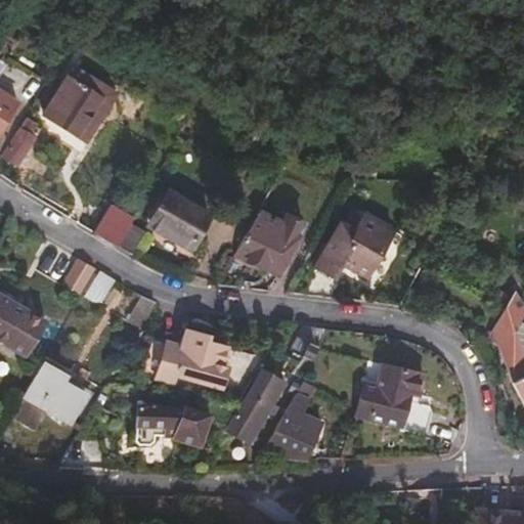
[(0,127),(16,100),(0,89),(0,61),(1,60),(0,59),(0,127)]
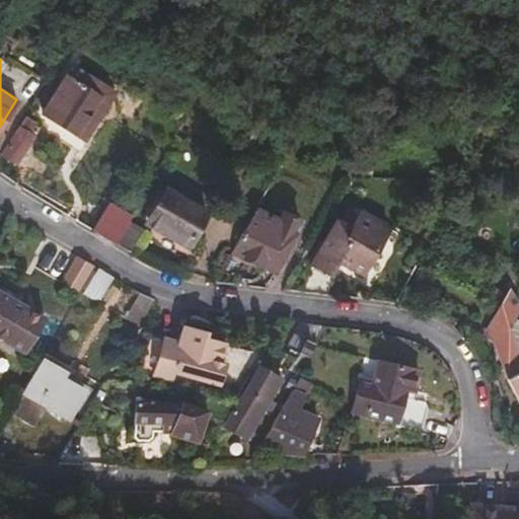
[(83,118),(92,123),(104,101),(62,75),(38,114),(72,135),(83,118)]
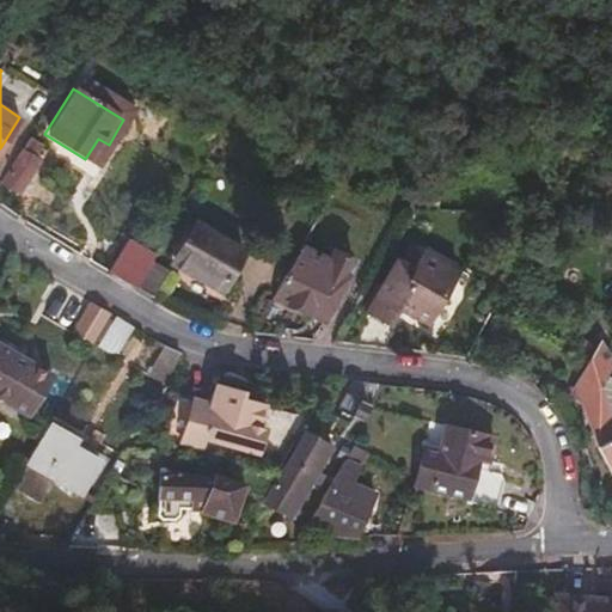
[(28,133),(0,176),(0,181),(16,190),(37,155),(32,153),(40,141),(28,133)]
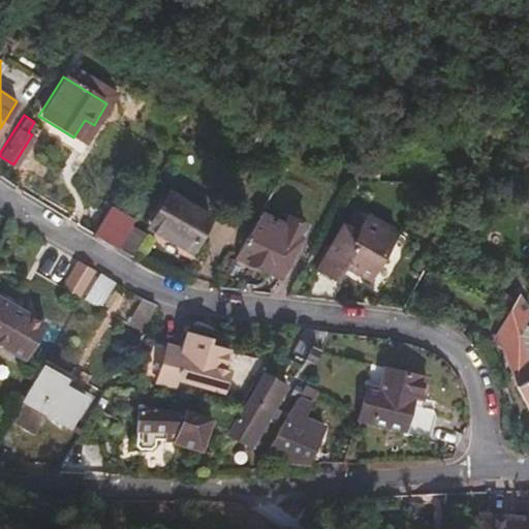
[(83,144),(94,125),(85,120),(73,137),(83,144)]
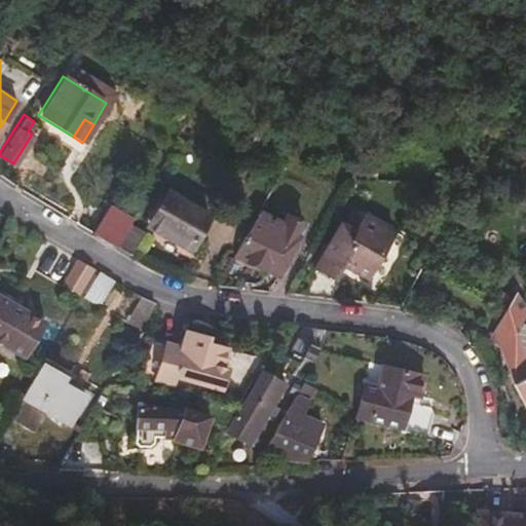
[(211,219),(170,194),(150,227),(190,251),(211,219)]
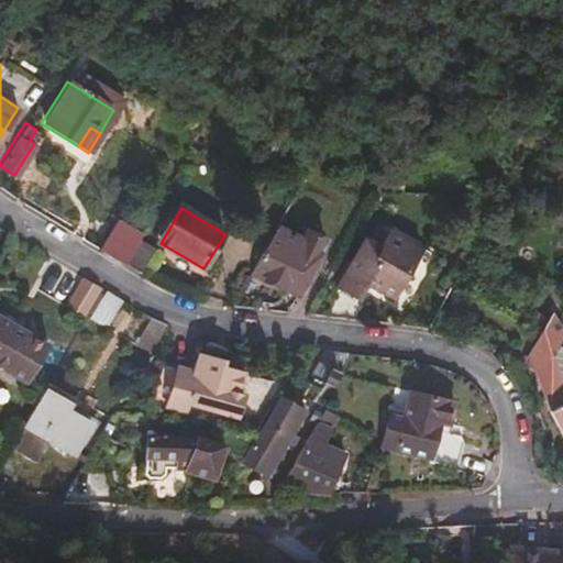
[(123,258),(139,234),(113,219),(96,245),(123,258)]
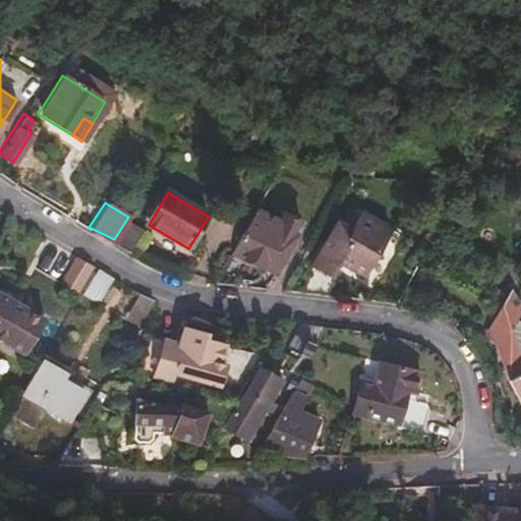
[(145,225),(129,216),(128,217),(114,239),(129,250),(145,225)]
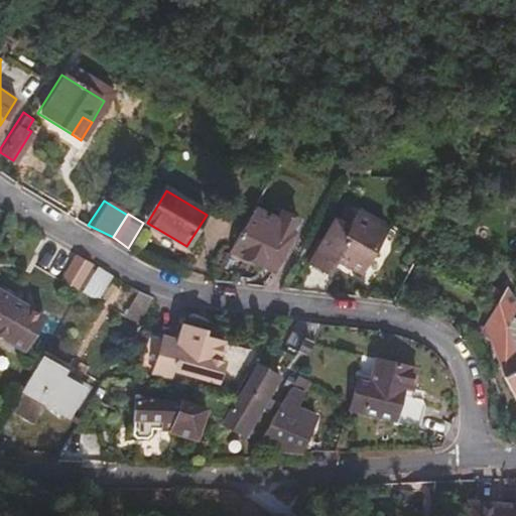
[(276,229),(251,216),(231,250),(275,272),(301,223),(286,215),(276,229)]
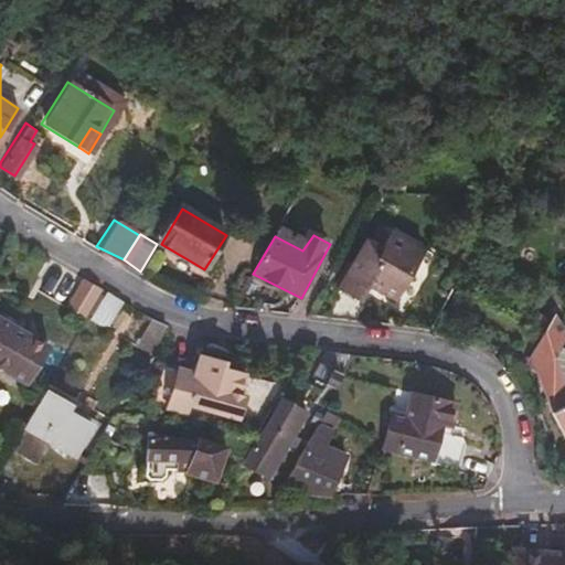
[(397,302),(426,254),(391,235),(383,248),(369,242),(340,292),(356,301),(365,285),(397,302)]
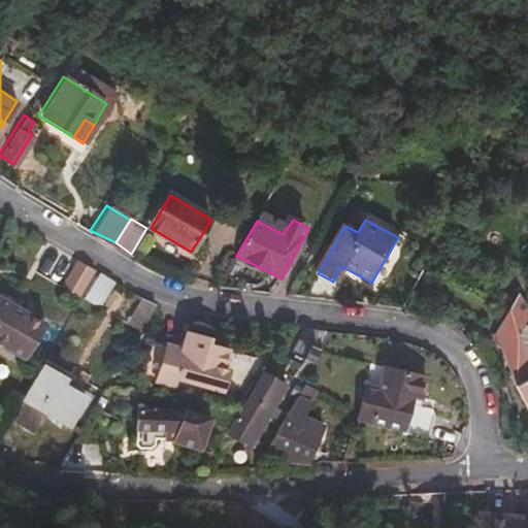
[(76,296),(91,272),(74,263),(61,287),(76,296)]
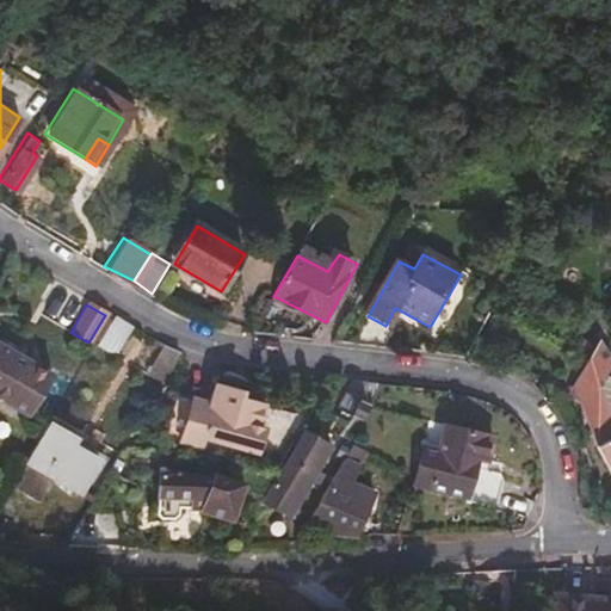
[(131,329),(113,319),(98,347),(116,357),(131,329)]
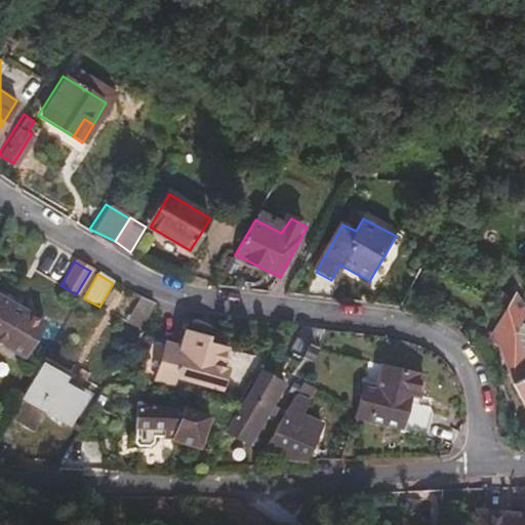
[(524,309),(524,292),(520,284),(496,323),(510,374),(524,402),(524,358),(519,349),(524,341),(524,321),(520,318),(524,309)]
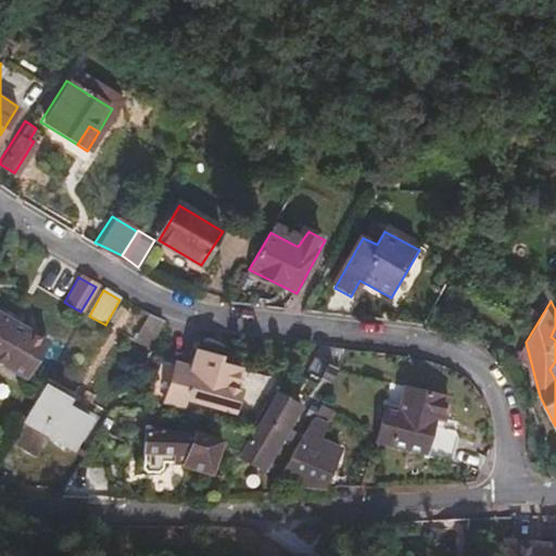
[(0,351),(32,370),(53,335),(0,303),(0,351)]
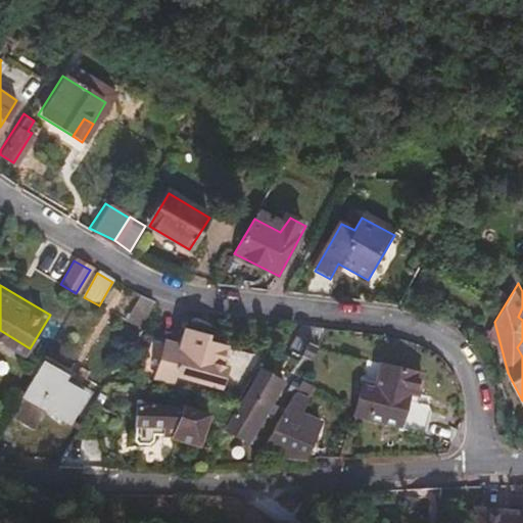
[(153,305),(141,298),(126,325),(138,332),(153,305)]
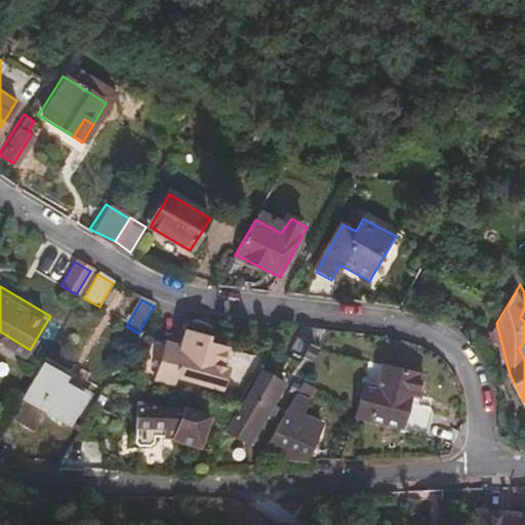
[(317,357),(331,326),(306,323),(295,347),(317,357)]
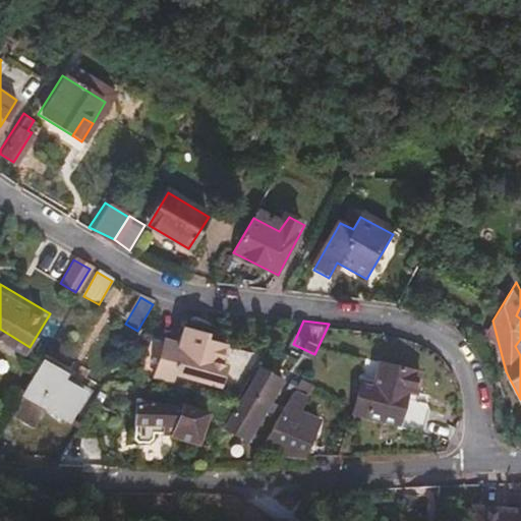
[(217,390),(230,350),(208,342),(210,337),(185,330),(179,345),(150,336),(138,371),(167,381),(170,374),(217,390)]
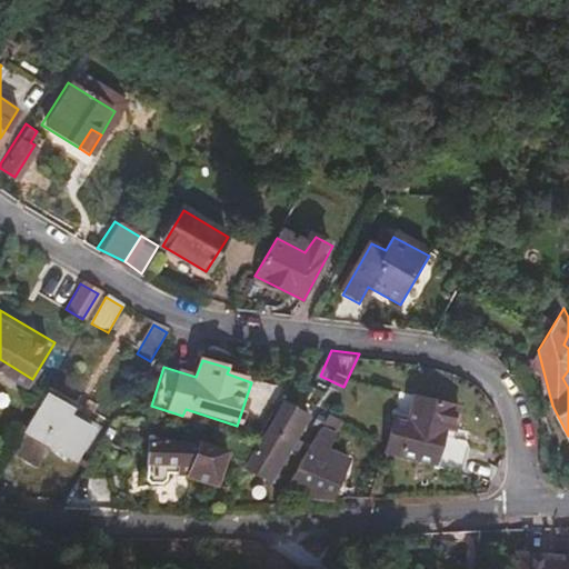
[(457,422),(463,399),(418,387),(411,411),(397,408),(387,443),(439,457),(438,458),(465,465),(473,432),(471,426),(457,422)]
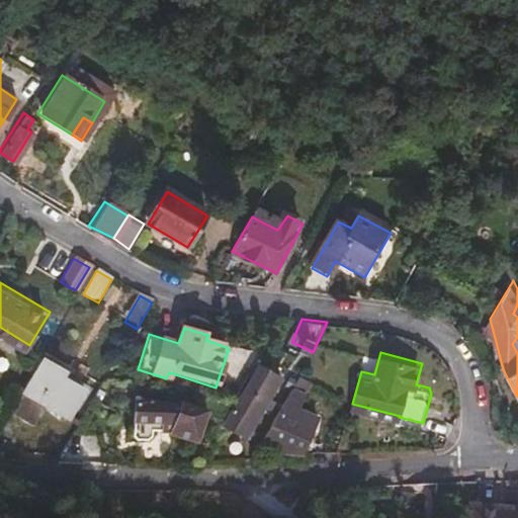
[(59,380),(35,366),(5,421),(28,434),(40,413),(64,425),(78,400),(56,386),(59,380)]
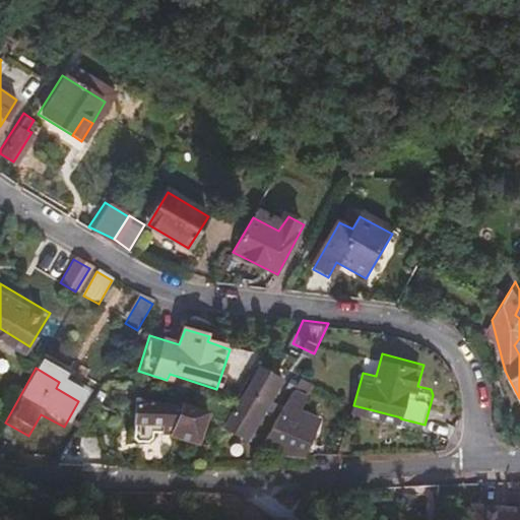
[(283,382),(260,370),(226,428),(251,442),(267,412),(271,415),(277,404),(272,402),(283,382)]
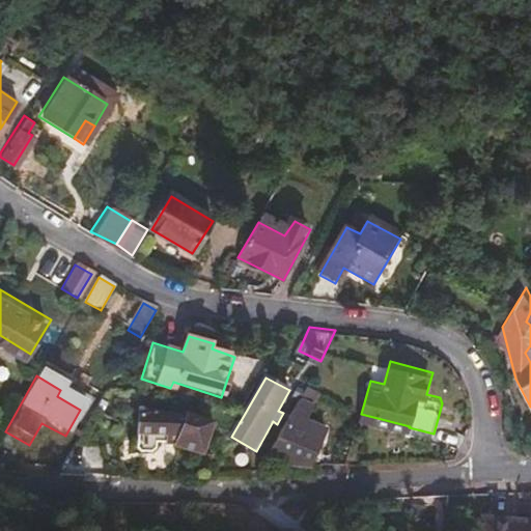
[(203,451),(213,423),(186,414),(141,410),(139,432),(177,436),(175,442),(203,451)]
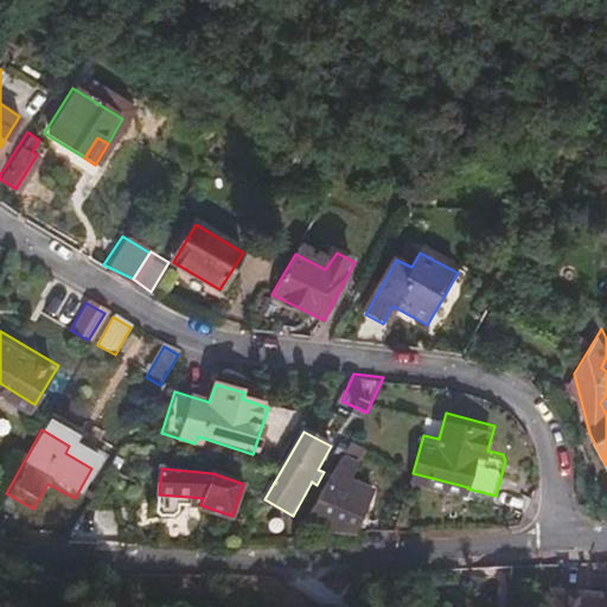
[(338,477),(317,522),(339,531),(344,530),(347,522),(363,529),(368,517),(376,497),(338,477)]
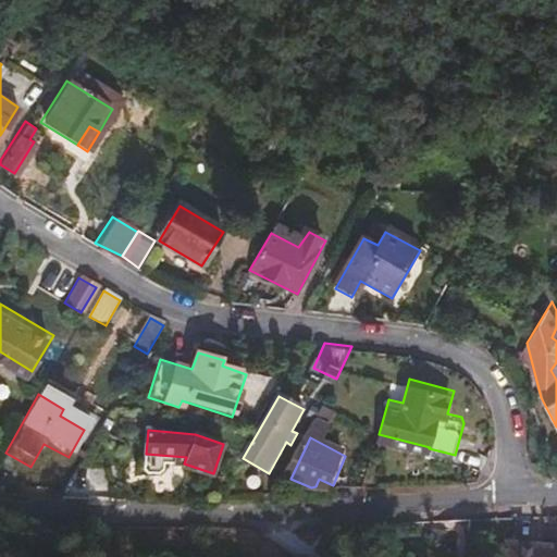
[(331,489),(333,485),(319,479),(316,486),(311,487),(312,489),(331,489)]
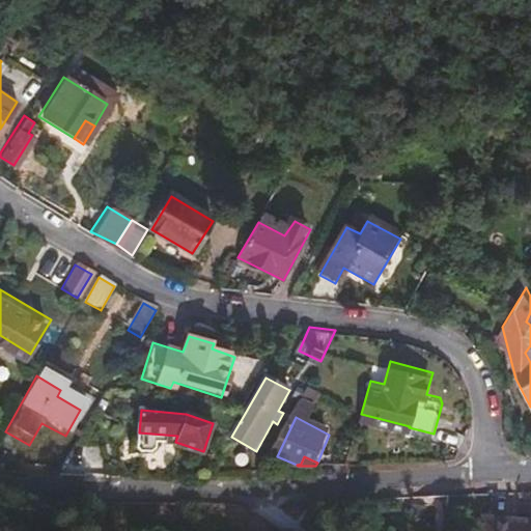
[(101,459),(73,457),(72,473),(100,475),(101,459)]
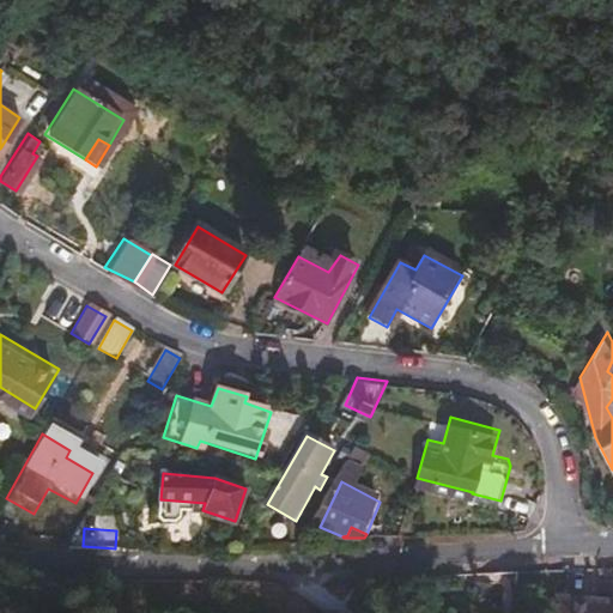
[(492,572),(491,596),(514,596),(515,572),(515,569),(492,572)]
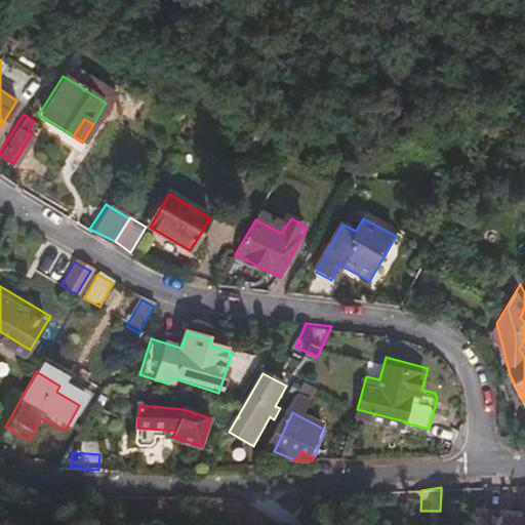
[(524,524),(524,509),(476,508),(475,524),(524,524)]
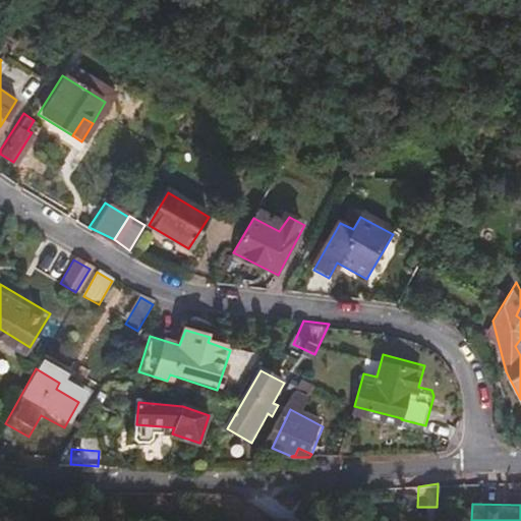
[(437,507),(417,507),(416,518),(436,519),(437,507)]
